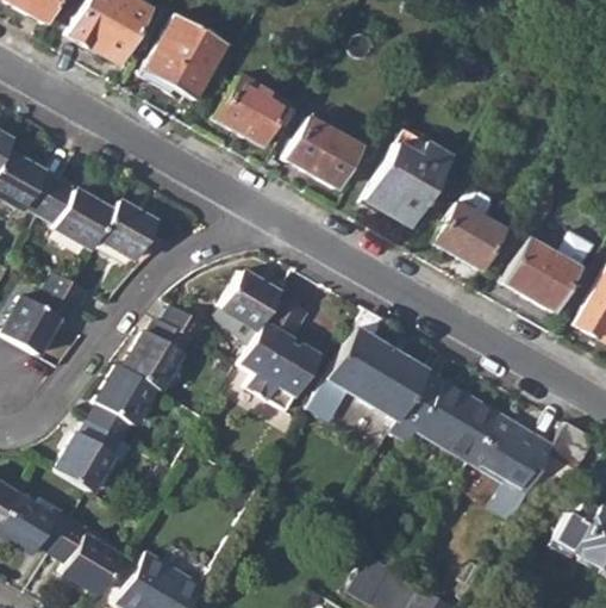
[(8,0),(43,18),(52,0),(8,0)]
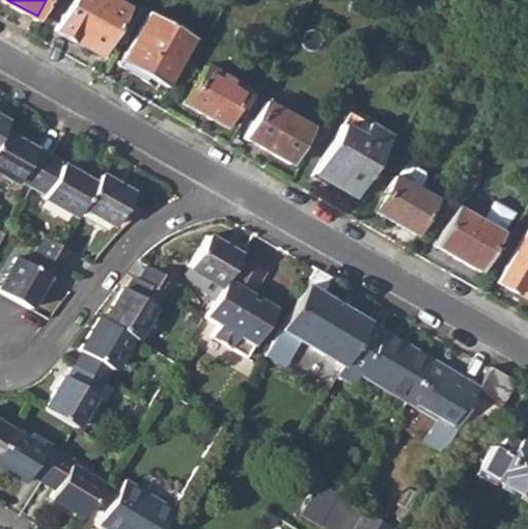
[(77,32),(102,47),(128,3),(121,0),(70,0),(54,26),(73,37),(77,32)]
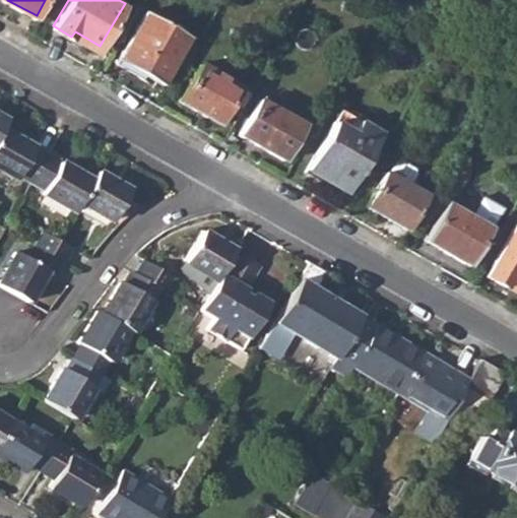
[(119,56),(164,81),(187,39),(143,13),(119,56)]
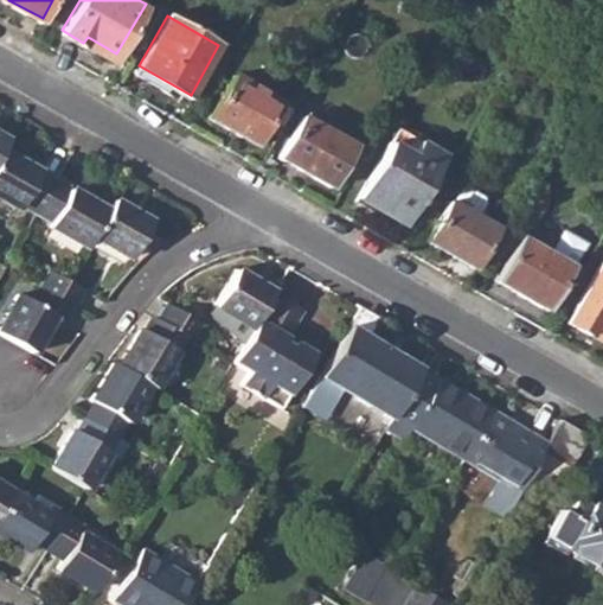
[(257,141),(270,119),(275,110),(281,99),(235,72),(211,115),(257,141)]
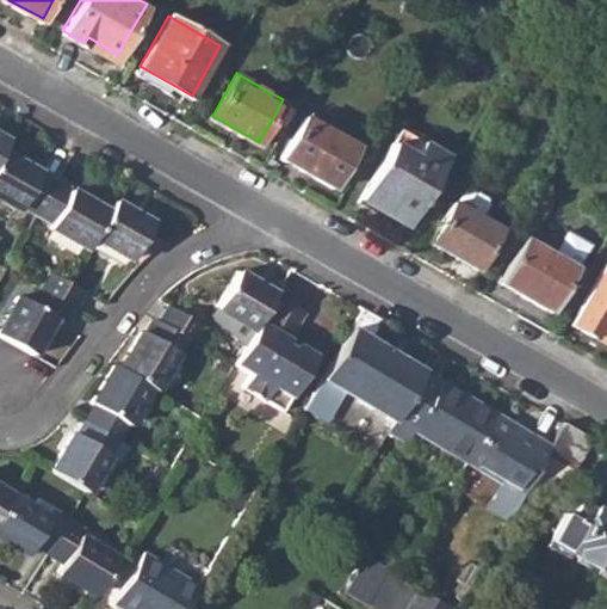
[(289,118),(277,111),(272,120),(284,125),(289,118)]
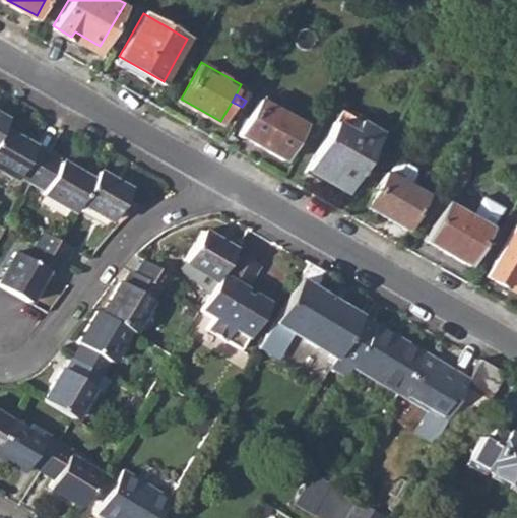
[(239,131),(284,157),(304,123),(259,98),(239,131)]
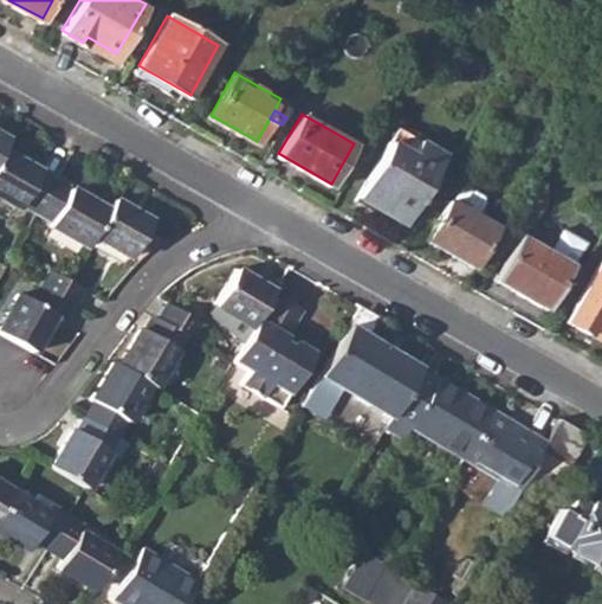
[(0,167),(7,154),(13,143),(0,135),(0,167)]
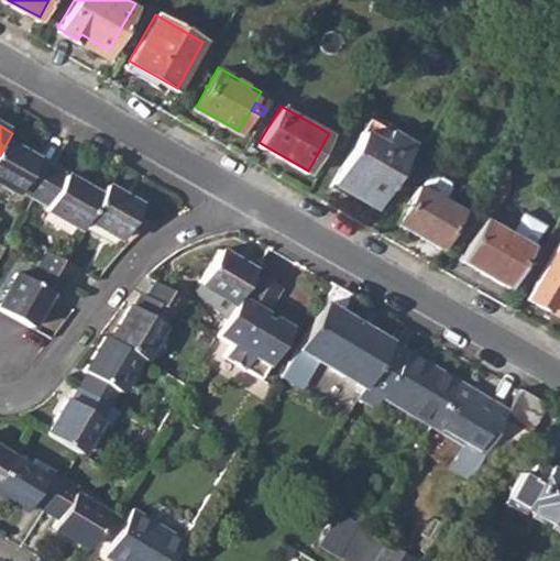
[(331,184),(375,208),(410,144),(386,131),(377,145),(359,134),(331,184)]
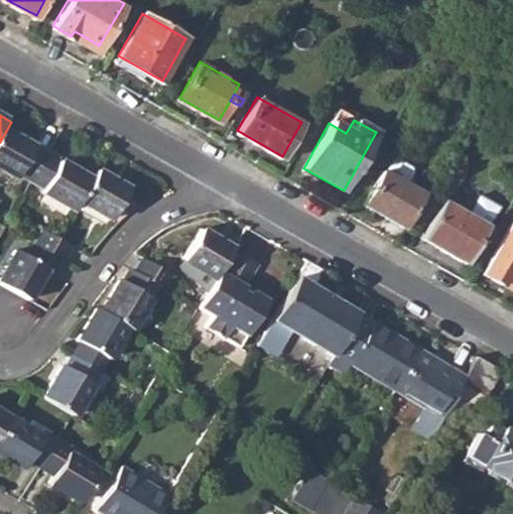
[(50,156),(6,131),(0,142),(0,167),(22,180),(25,174),(36,181),(50,156)]
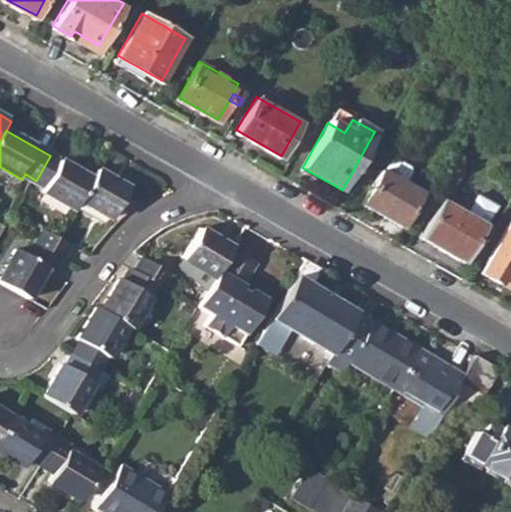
[(47,194),(79,212),(84,203),(96,181),(50,156),(36,181),(49,188),(47,194)]
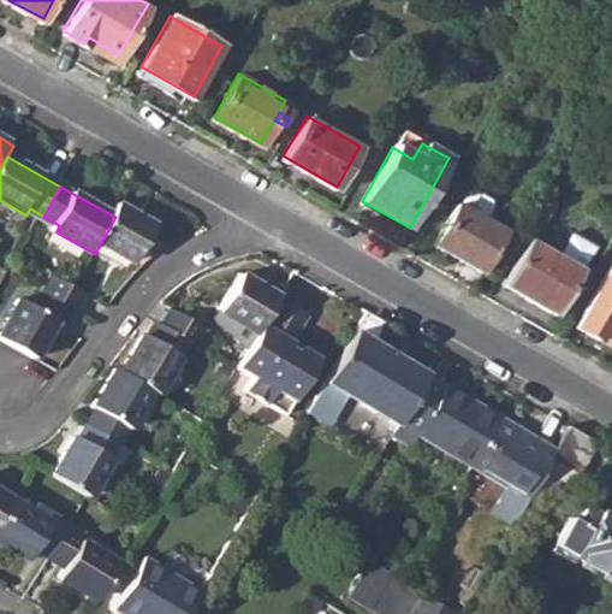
[(433,241),(481,270),(504,229),(456,201),(433,241)]
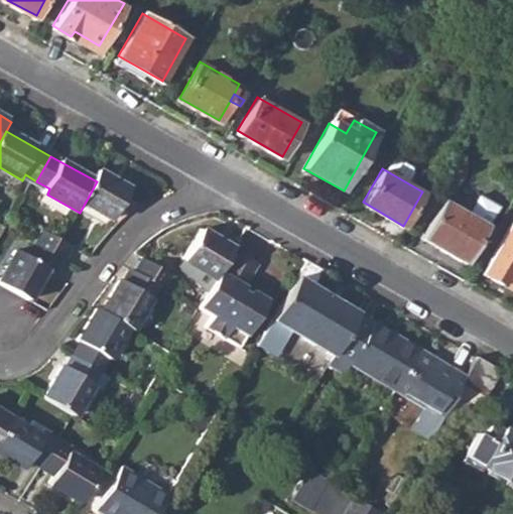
[(97,181),(85,204),(117,221),(134,191),(102,173),(97,181)]
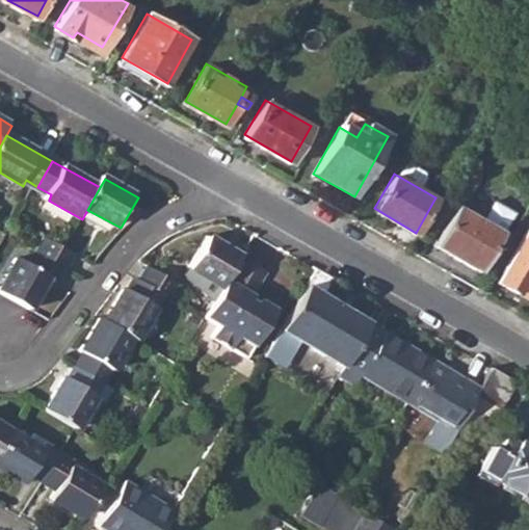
[(437,243),(480,269),(503,230),(458,204),(437,243)]
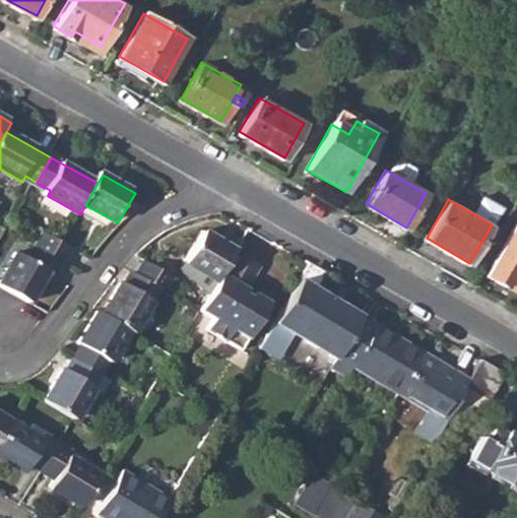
[(488,273),(516,289),(516,223),(488,273)]
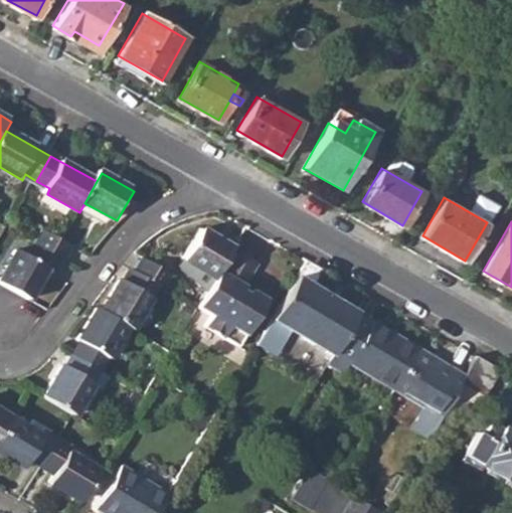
[(188,259),(191,261),(218,277),(235,247),(205,230),(188,259)]
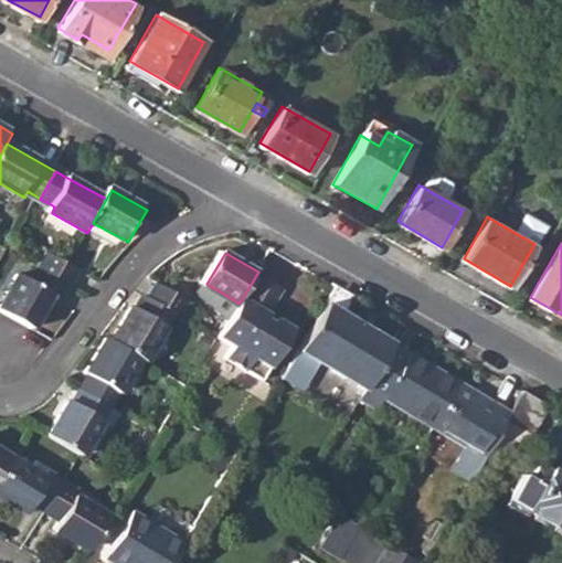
[(46,269),(74,285),(82,272),(53,255),(46,269)]
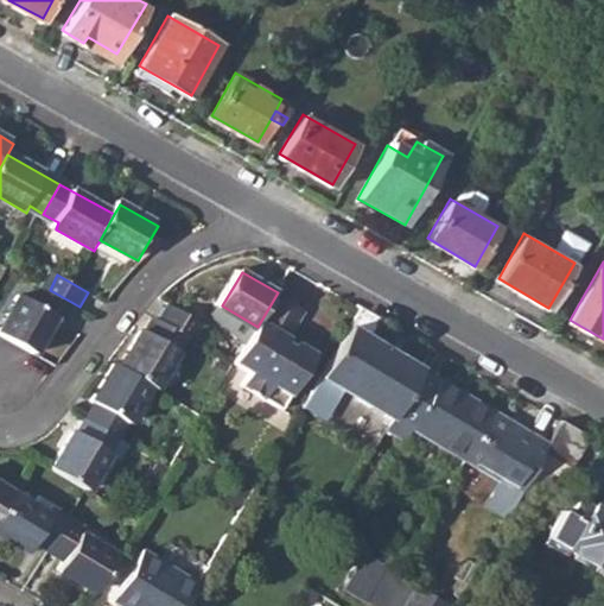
[(4,333),(40,354),(62,319),(71,323),(80,307),(50,290),(40,307),(23,297),(4,333)]
